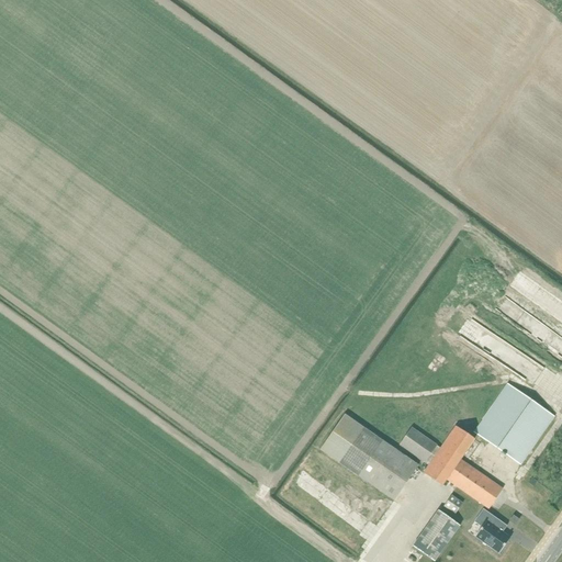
[(507,384),(473,433),(520,465),(554,417),(507,384)]
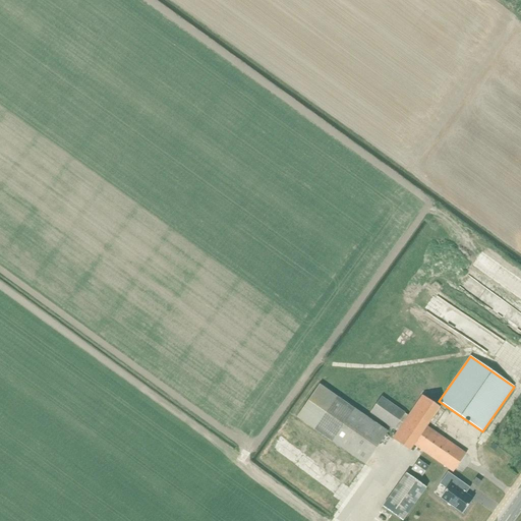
[(388,432),(338,397),(320,385),(297,417),(314,429),(365,465),(388,432)]
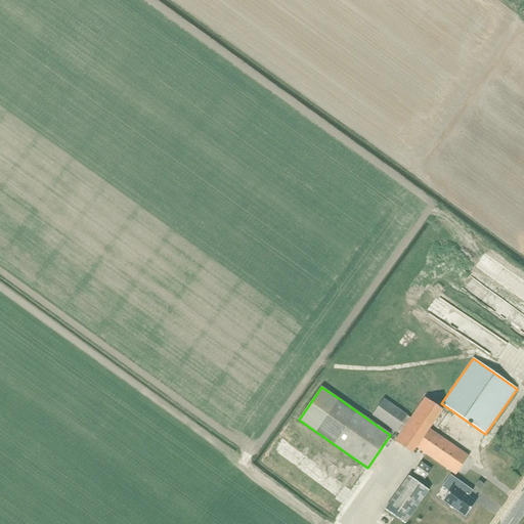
[(384,399),(373,415),(401,435),(395,442),(412,454),(418,448),(456,475),(469,457),(430,430),(443,410),(426,399),(411,419),(384,399)]
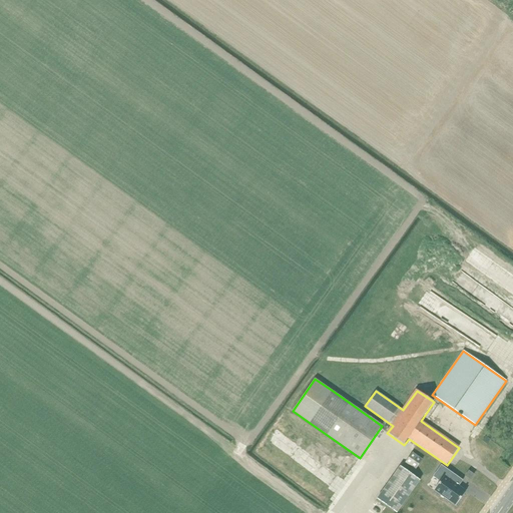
[(412,452),(405,463),(415,470),(423,460),(412,452)]
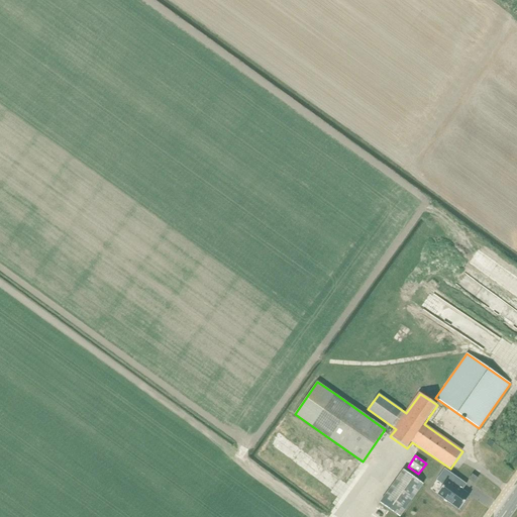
[(470,496),(461,490),(460,488),(459,487),(462,483),(466,486),(467,485),(444,470),(436,481),(443,486),(437,494),(459,510),(470,496)]
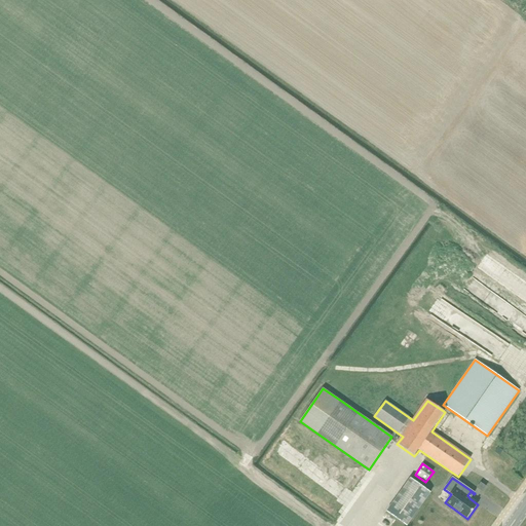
[(411,479),(387,513),(406,525),(408,525),(431,493),(411,479)]
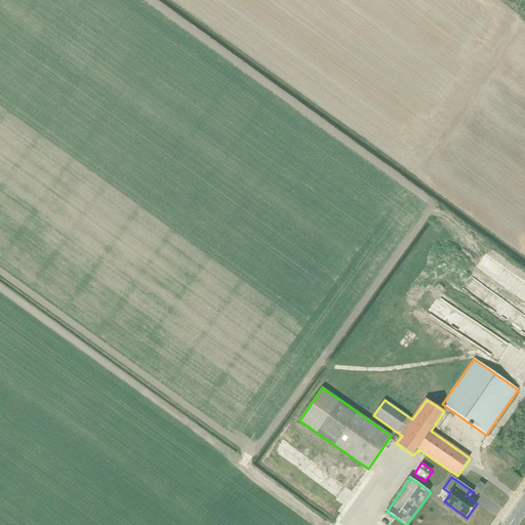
All buildings are outlined.
